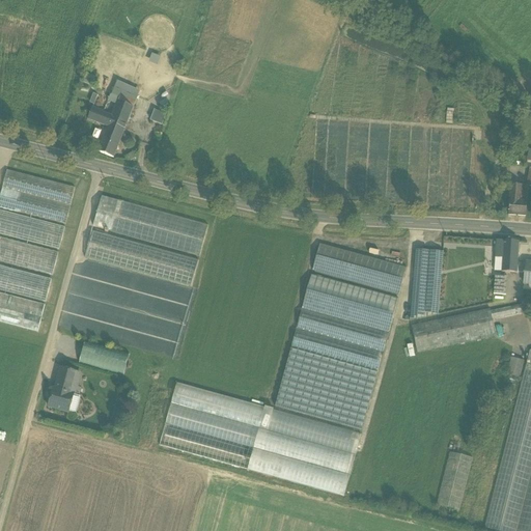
[(137,98),(122,91),(118,102),(134,108),(137,98)]
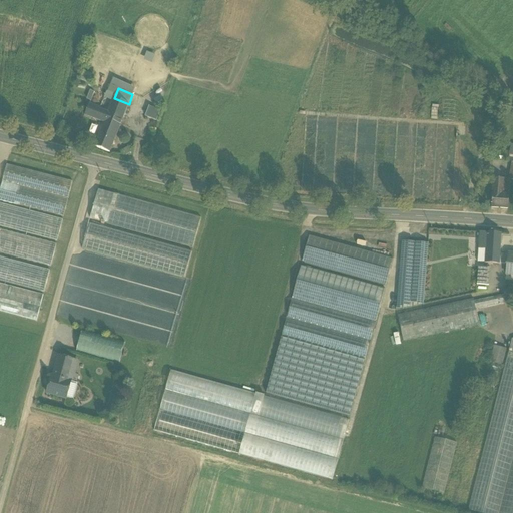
[(129,104),(114,98),(108,113),(123,119),(129,104)]
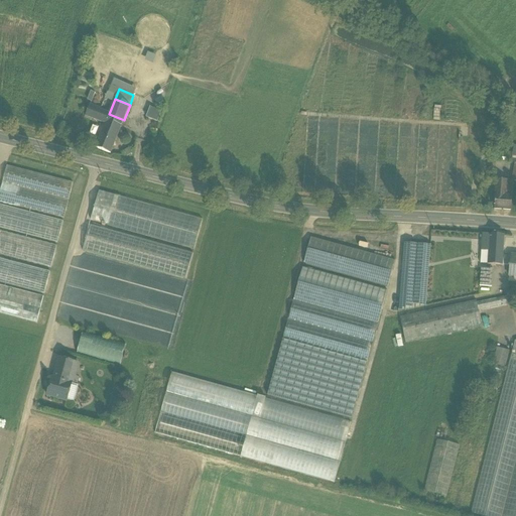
[(109,114),(90,107),(85,117),(105,124),(109,114)]
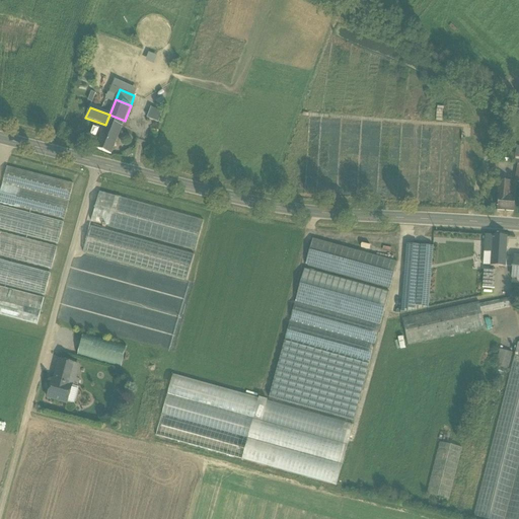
[(146,118),(157,122),(161,112),(149,107),(146,118)]
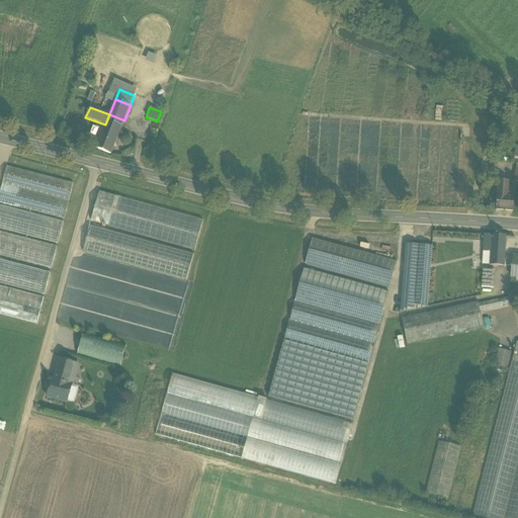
[(124,120),(109,114),(105,124),(119,131),(124,120)]
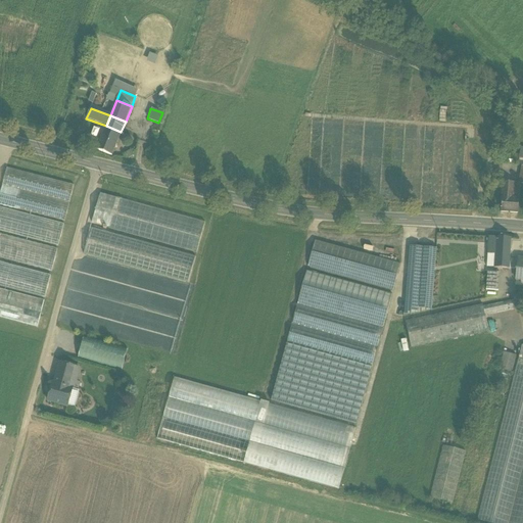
[(121,132),(106,126),(102,135),(117,141),(121,132)]
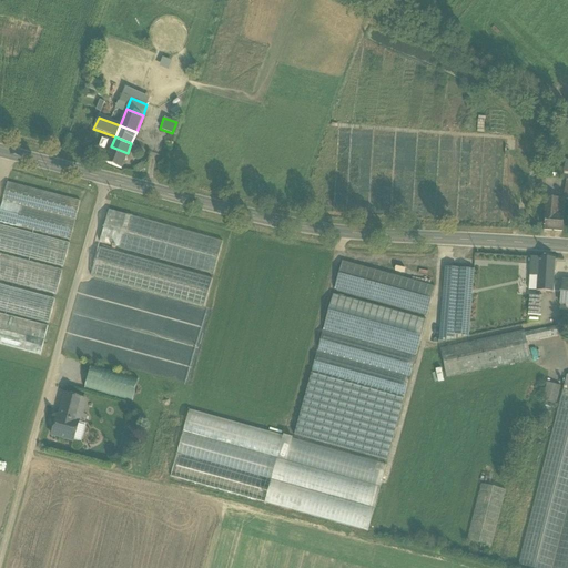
[(128,153),(111,146),(104,163),(121,170),(128,153)]
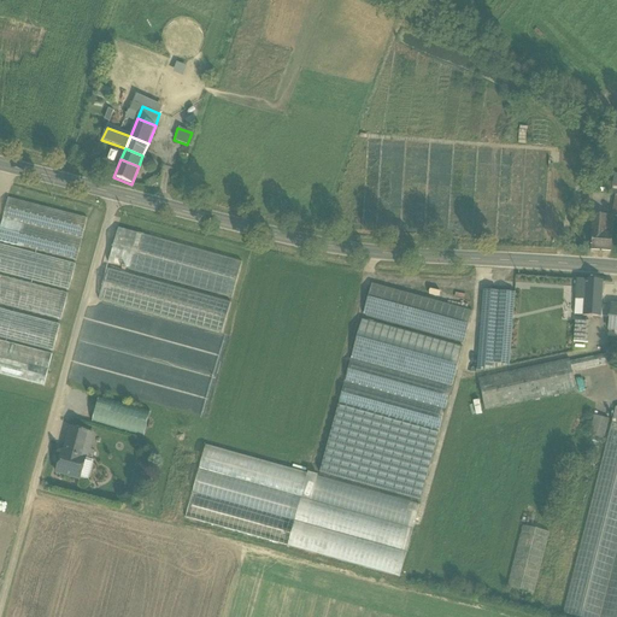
[(87,217),(9,197),(3,218),(81,239),(87,217)]
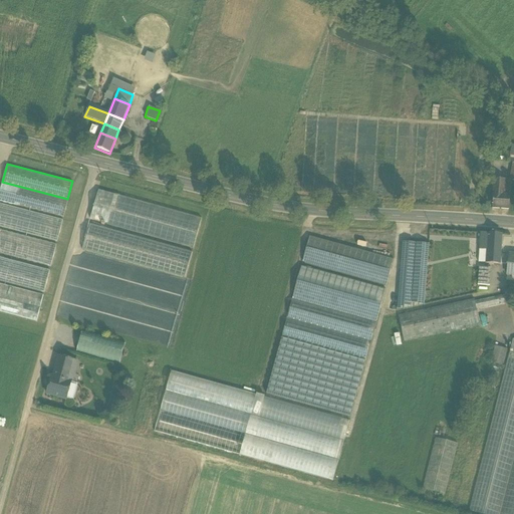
[(507,181),(494,180),(493,195),(510,196),(511,181),(507,181)]
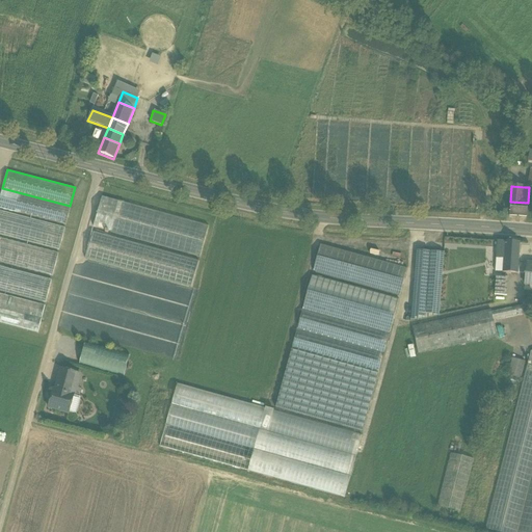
[(70,206),(2,188),(0,196),(0,207),(65,224),(70,206)]
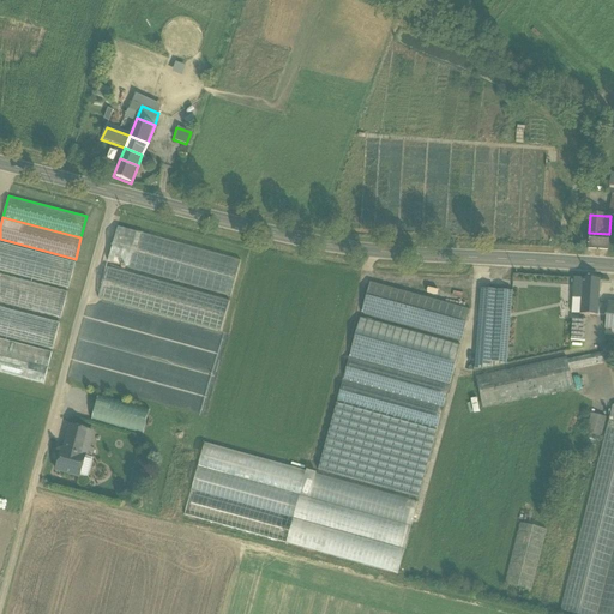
[(136,232),(116,227),(107,262),(126,266),(136,232)]
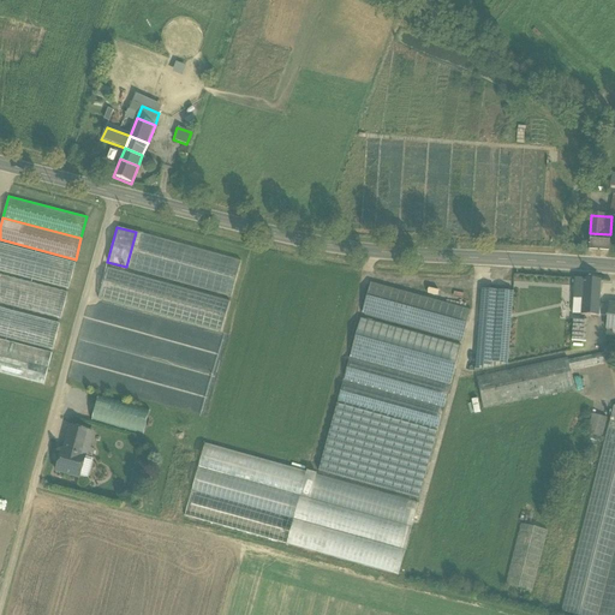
[(239,261),(136,232),(126,267),(230,296),(239,261)]
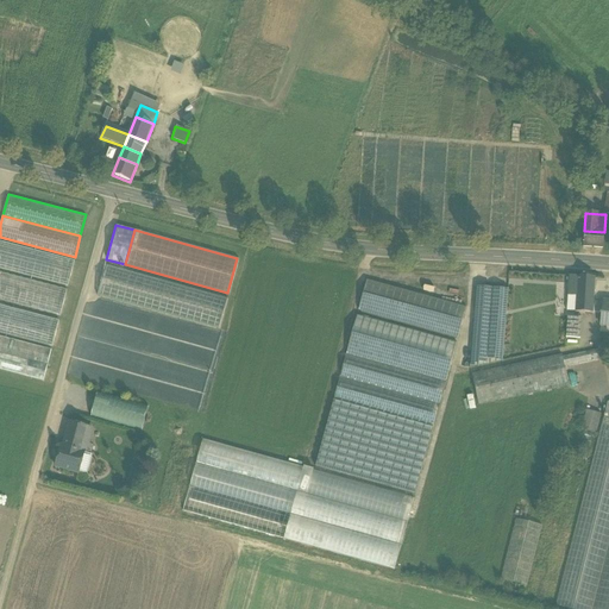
[(604,232),(584,231),(583,248),(603,249),(604,232)]
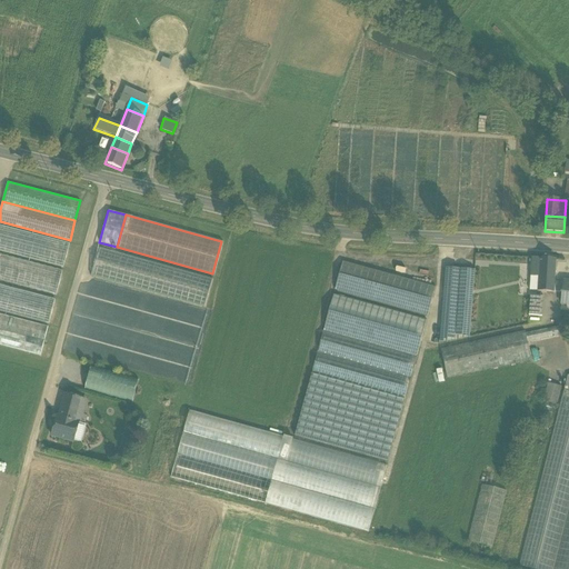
[(69,243),(0,225),(0,251),(62,268),(69,243)]
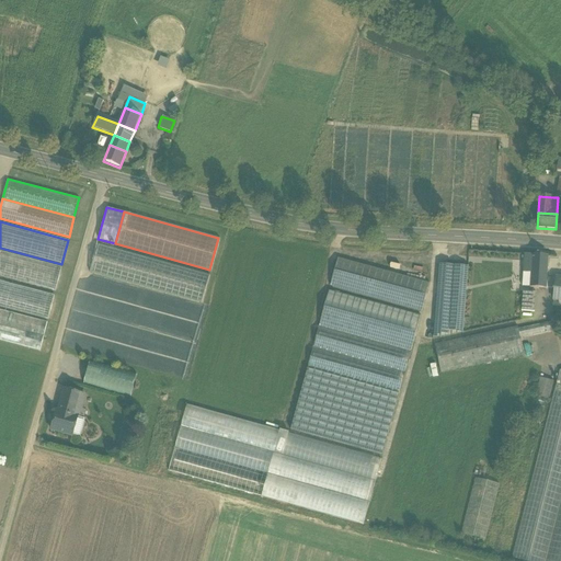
[(208,275),(96,244),(89,272),(201,304),(208,275)]
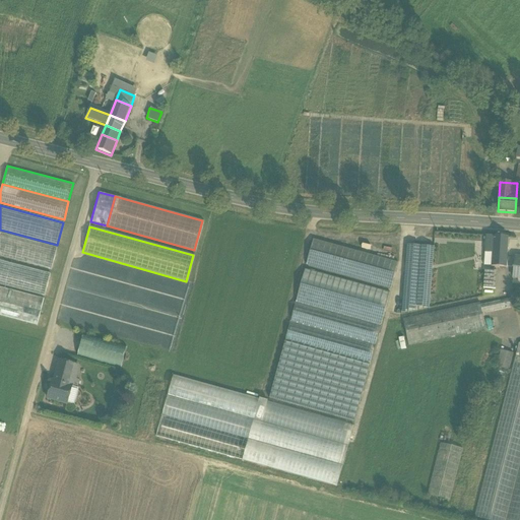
[(56,248),(0,233),(0,256),(51,270),(56,248)]
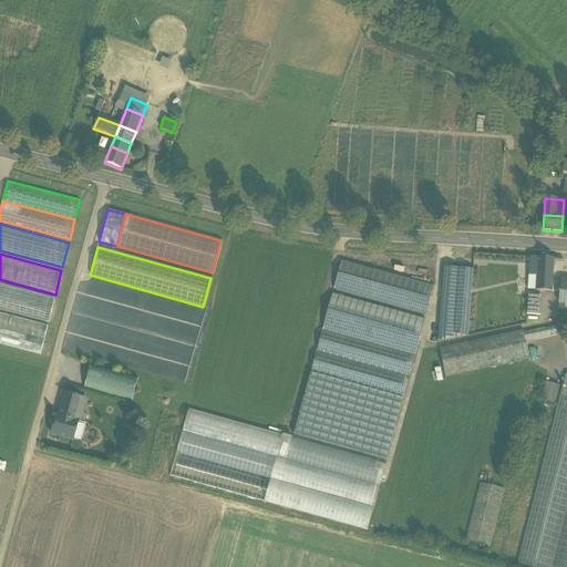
[(554,259),(538,258),(538,259),(537,275),(553,276),(554,259)]
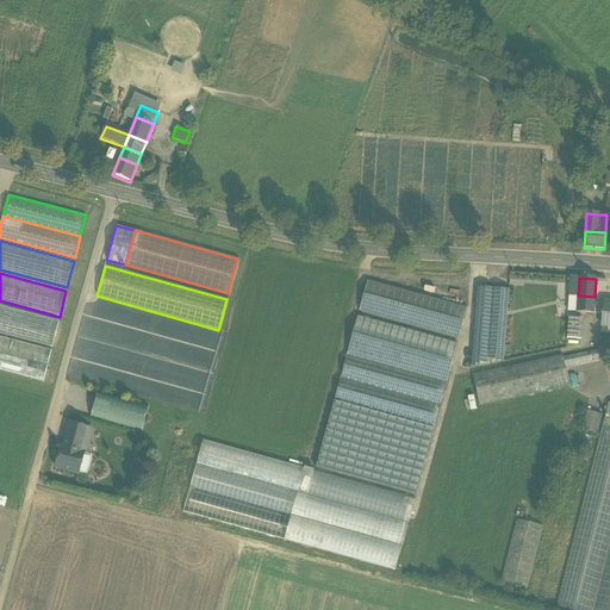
[(467,309),(367,281),(359,311),(459,340),(467,309)]
